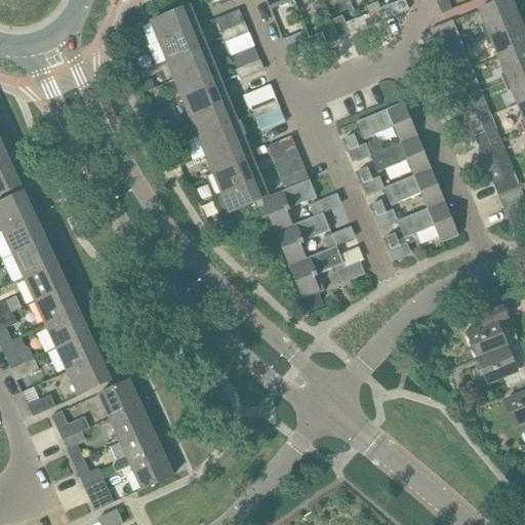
[(293,0),(266,0),(271,9),(293,0)]
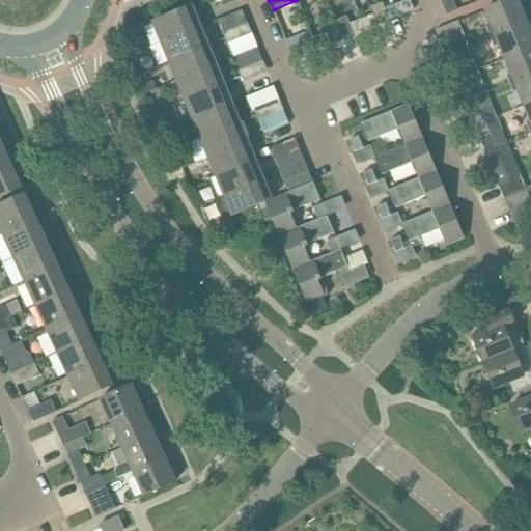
[(401,16),(414,10),(410,0),(408,0),(397,4),(401,16)]
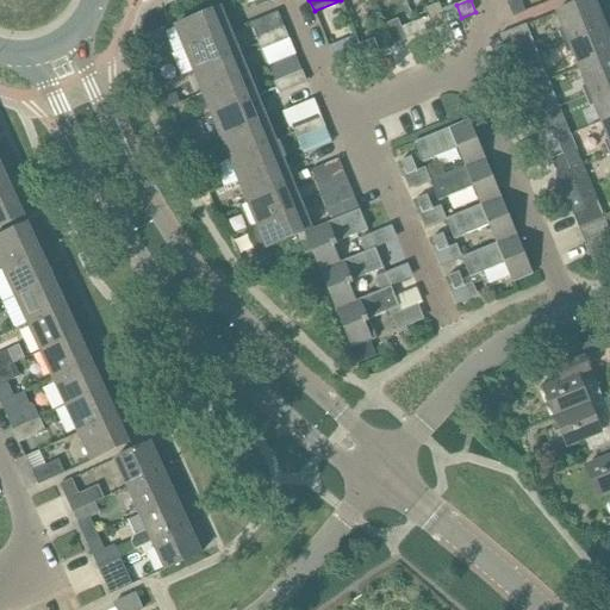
[(514,17),(526,12),(521,0),(515,0),(508,2),(514,17)]
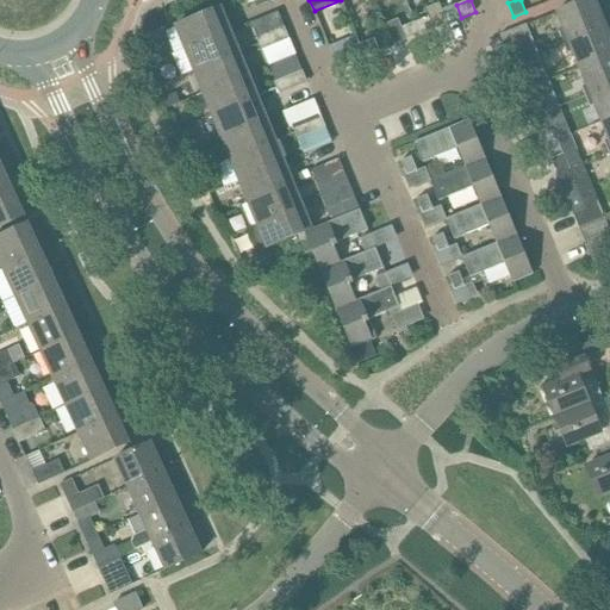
[(564,43),(605,26),(593,0),(586,0),(558,12),(565,29),(559,31),(564,43)]
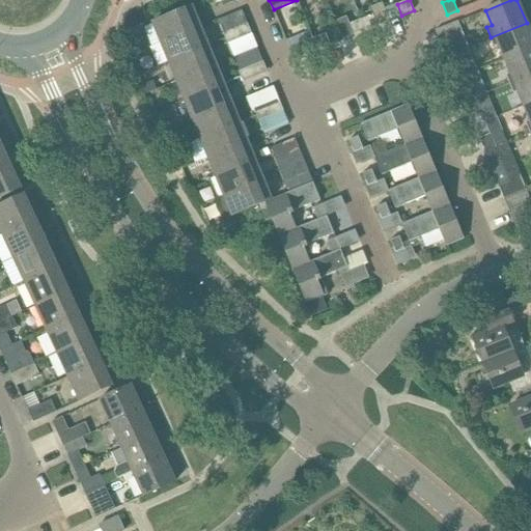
[(200,27),(192,8),(192,7),(154,23),(162,43),(200,27)]
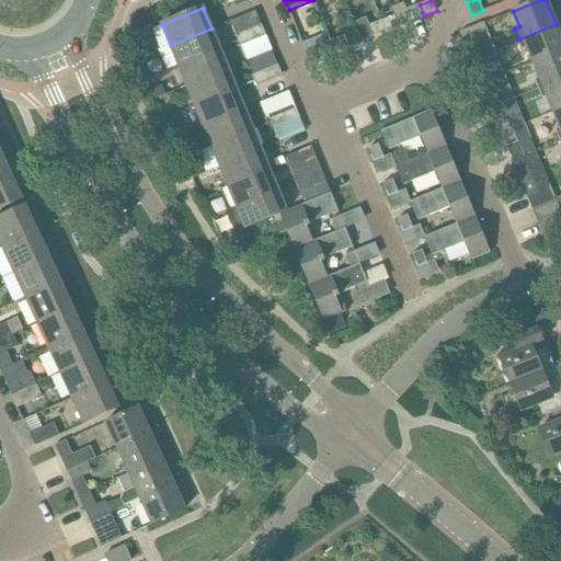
[(386,32),(399,26),(395,15),(381,21),(386,32)]
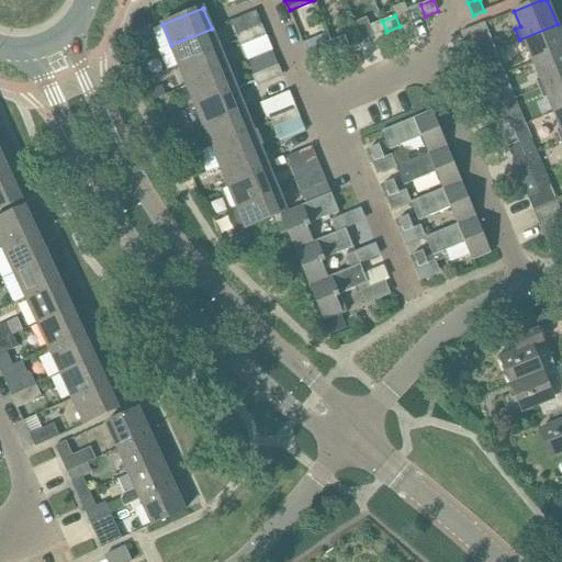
[(374,36),(386,32),(382,21),(370,25),(374,36)]
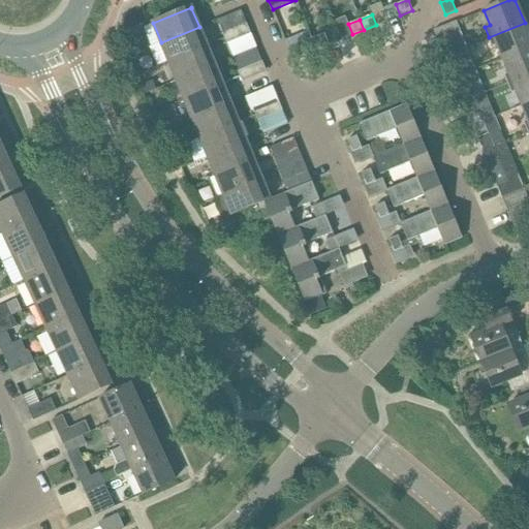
[(434,31),(439,42),(461,33),(457,22),(434,31)]
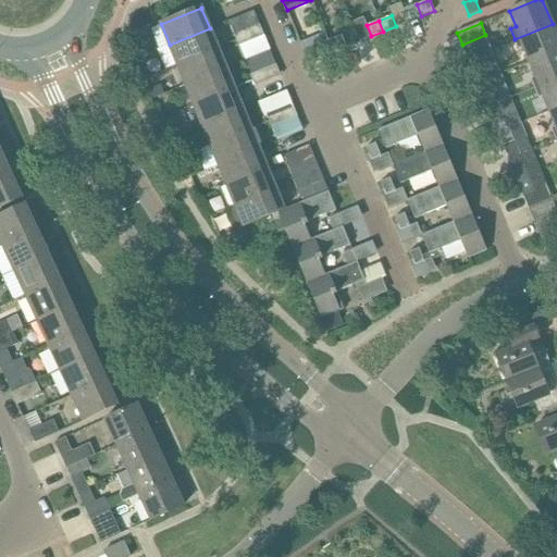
[(530,62),(556,50),(556,35),(553,24),(515,39),(519,49),(523,46),(530,62)]
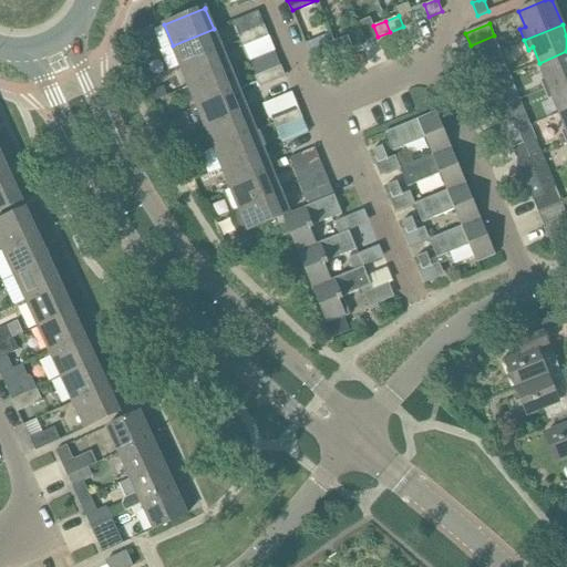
[(256,42),(269,37),(265,26),(251,30),(256,42)]
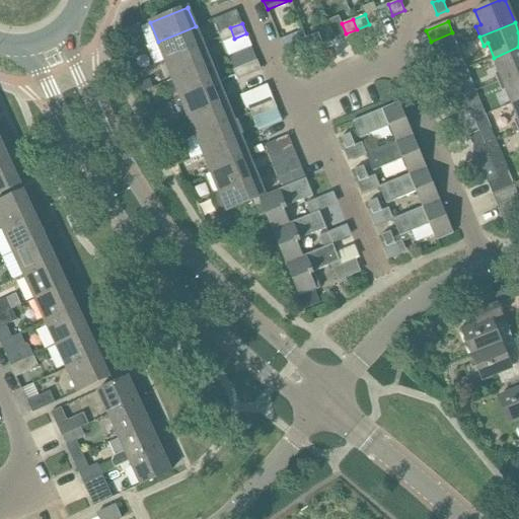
[(165,61),(204,45),(196,26),(158,42),(165,61)]
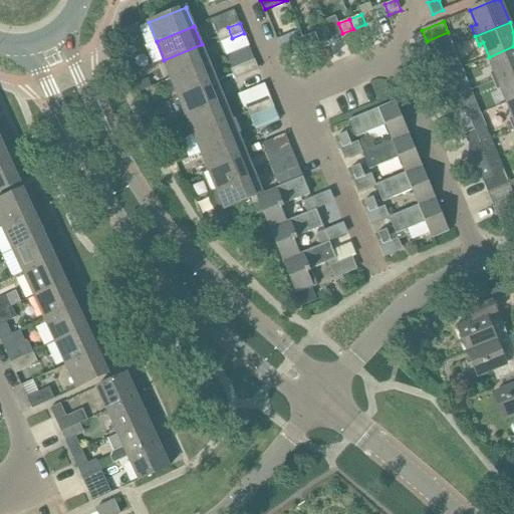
[(221,42),(232,38),(228,27),(217,32),(221,42)]
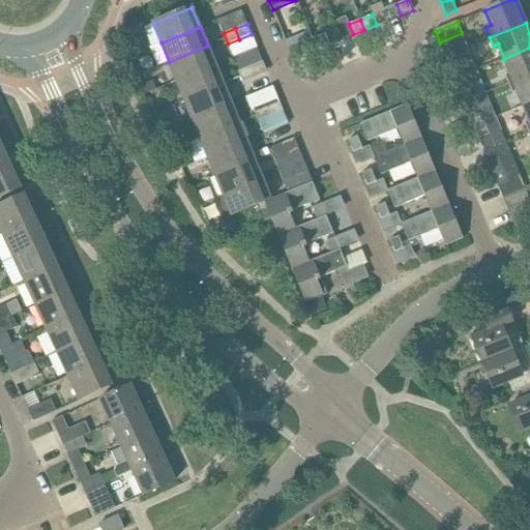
[(318,49),(329,45),(325,34),(314,38),(318,49)]
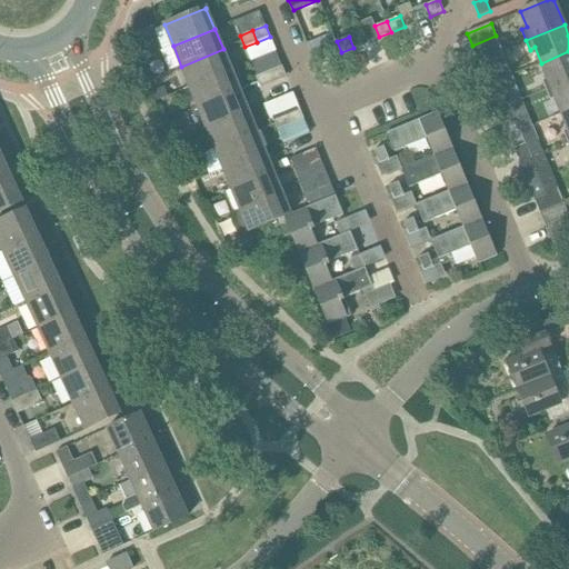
[(328,58),(341,52),(337,41),(323,47),(328,58)]
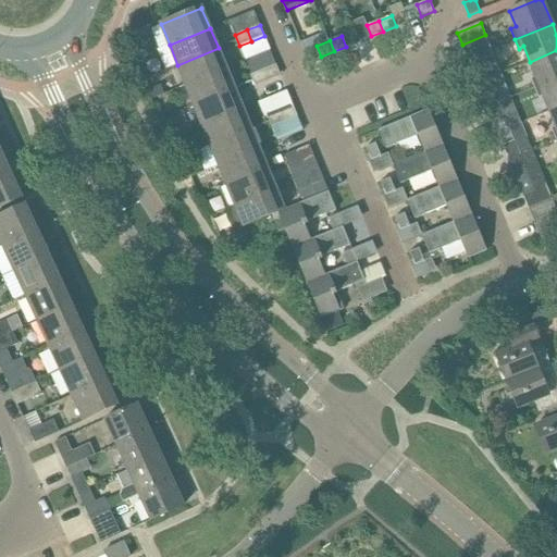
[(186,85),(226,69),(219,48),(177,65),(186,85)]
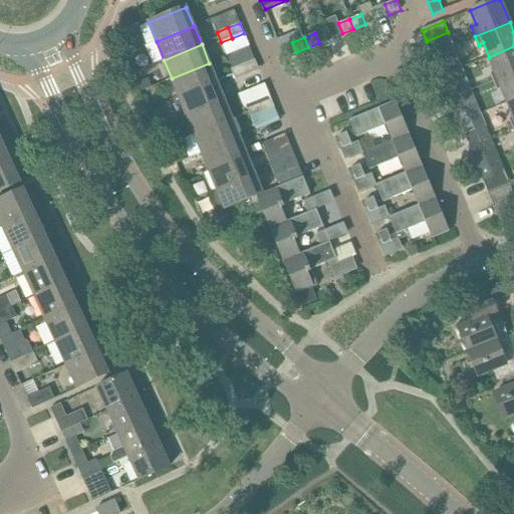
[(513,46),(489,57),(495,70),(490,72),(494,82),(513,73),(513,46)]
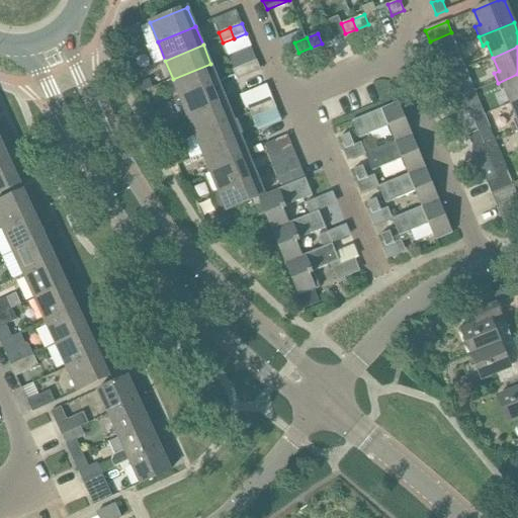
[(444,77),(463,70),(458,58),(439,65),(444,77)]
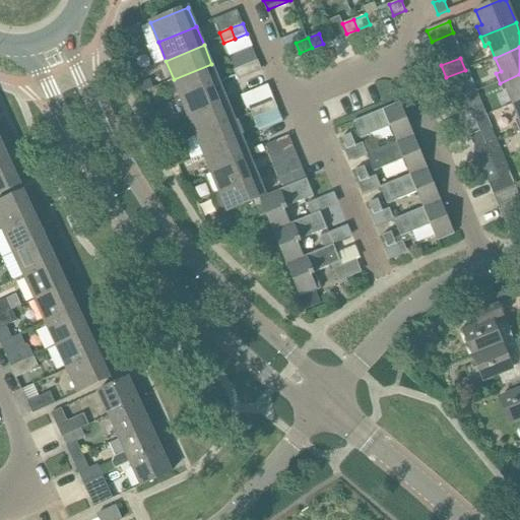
[(250,76),(262,71),(258,61),(246,65),(250,76)]
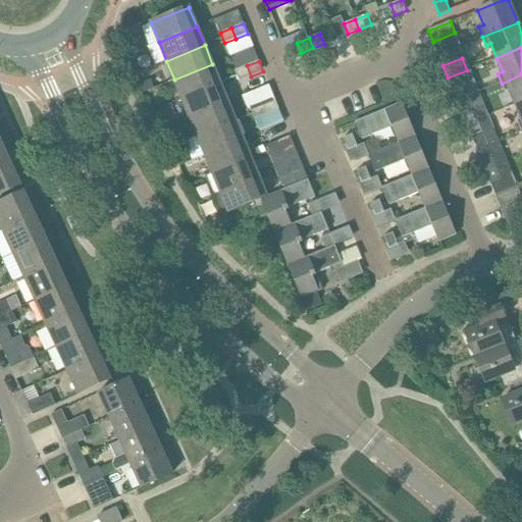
[(183,99),(220,83),(212,64),(174,80),(183,99)]
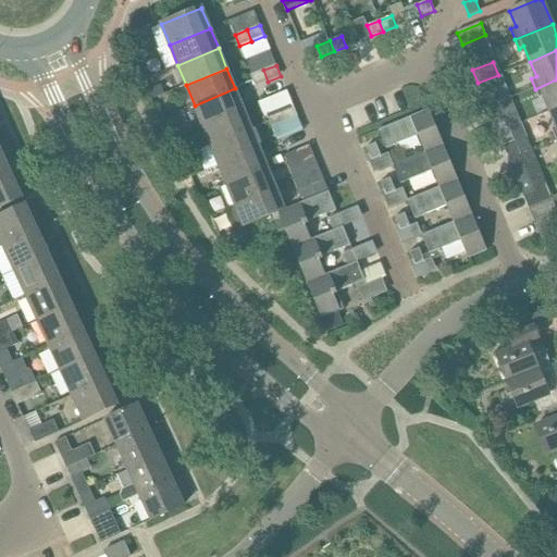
[(256,86),(268,82),(263,70),(251,75),(256,86)]
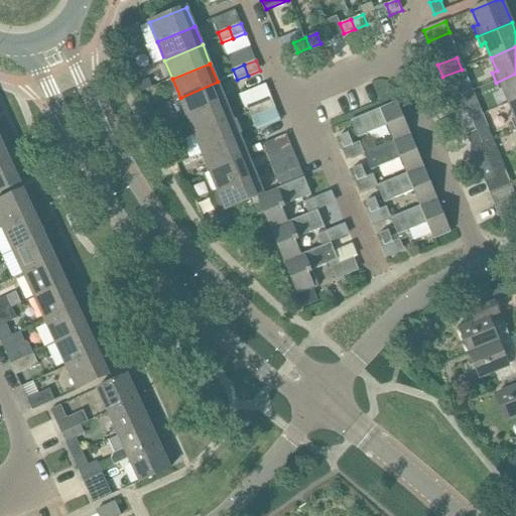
[(447,89),(458,85),(467,81),(462,70),(442,77),(447,89)]
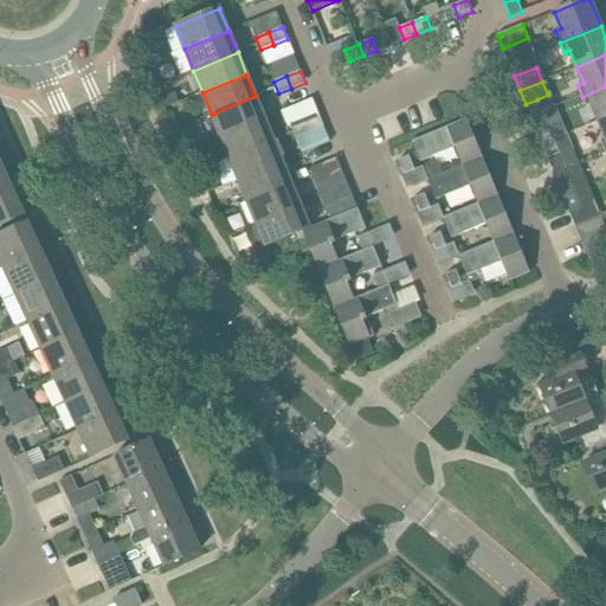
[(605,86),(582,97),(586,107),(592,104),(599,122),(605,118),(605,86)]
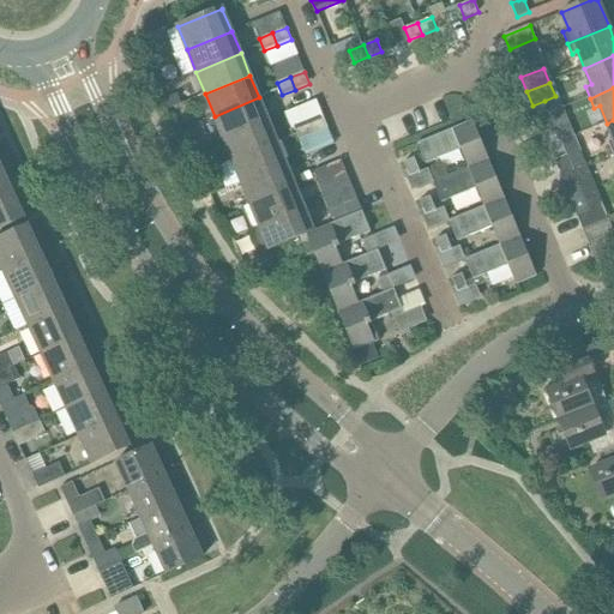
[(223,138),(268,120),(259,97),(215,116),(223,138)]
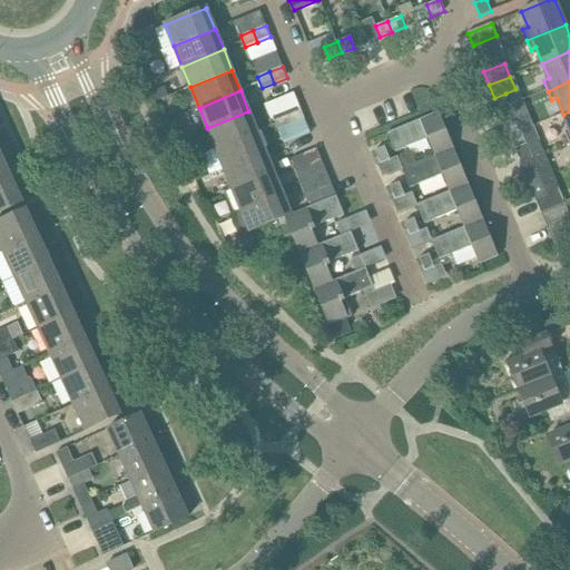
[(292,125),(305,119),(300,108),(287,114),(292,125)]
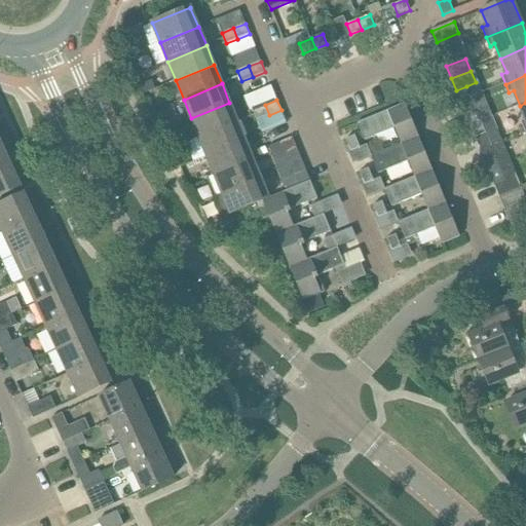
[(199,138),(237,121),(229,103),(191,118),(199,138)]
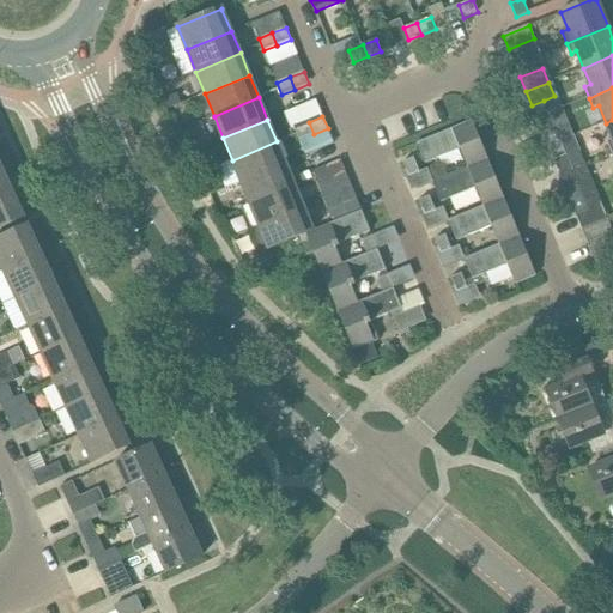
[(468,167),(487,158),(472,121),(417,144),(425,164),(456,151),(457,152),(461,151),(468,167)]
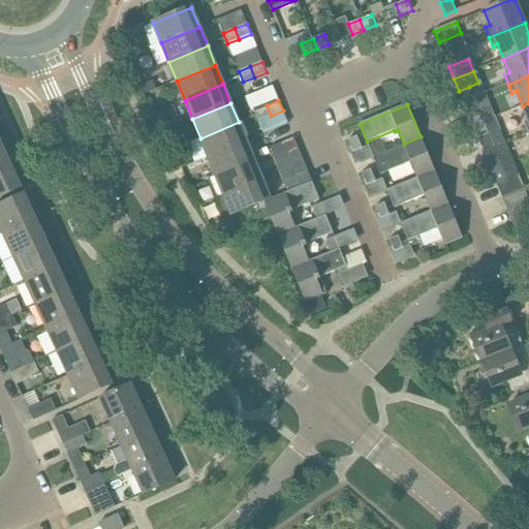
[(258,120),(271,116),(267,105),(254,110),(258,120)]
